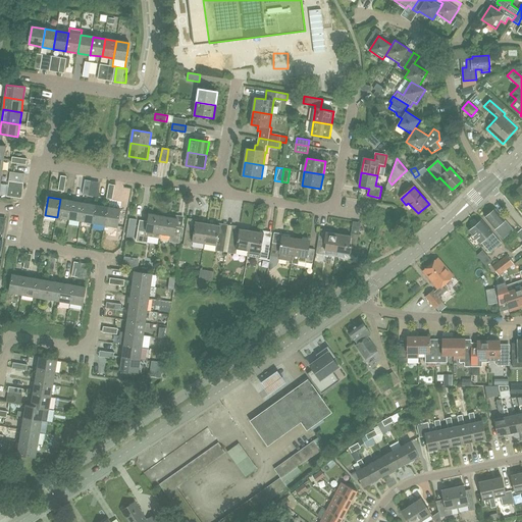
[(57,217),(69,219),(72,201),(60,199),(57,217)]
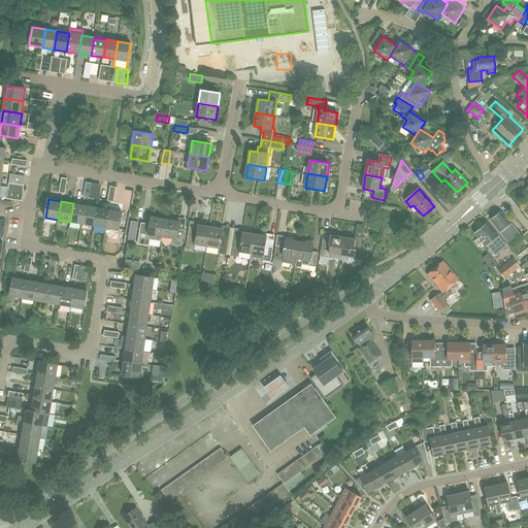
[(70,222),(83,224),(86,205),(73,203),(70,222)]
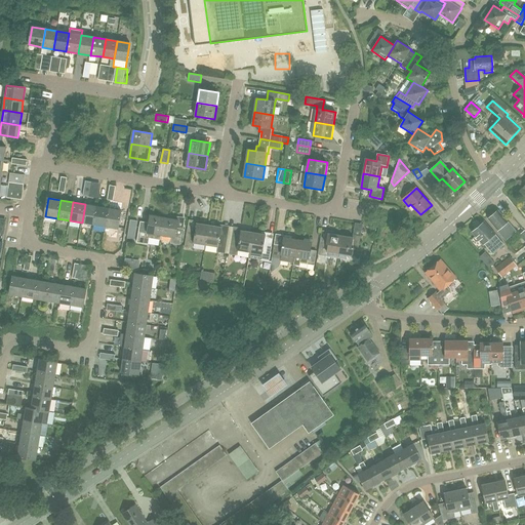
[(82,223),(94,225),(97,206),(85,204),(82,223)]
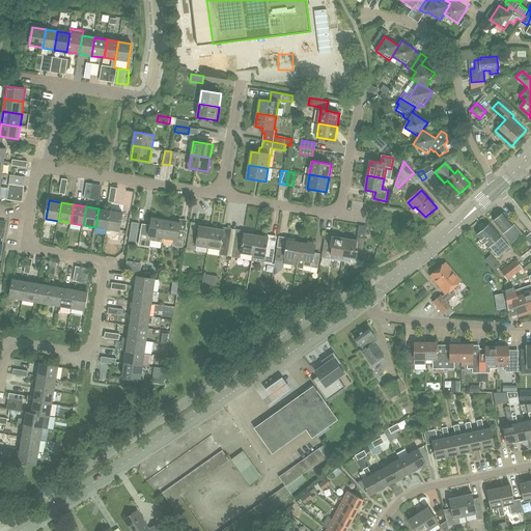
[(95,227),(108,229),(111,211),(99,208),(95,227)]
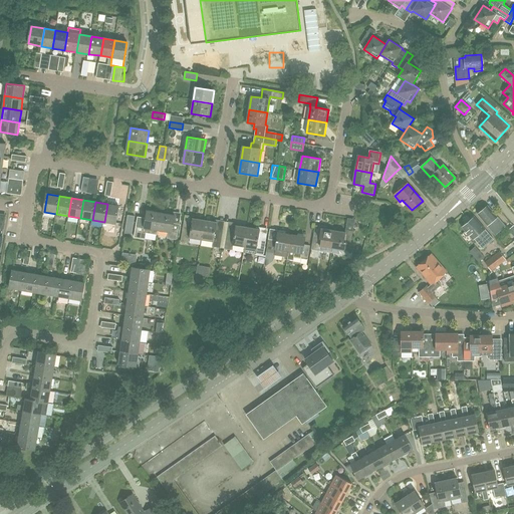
[(118,206),(107,204),(104,222),(115,224),(118,206)]
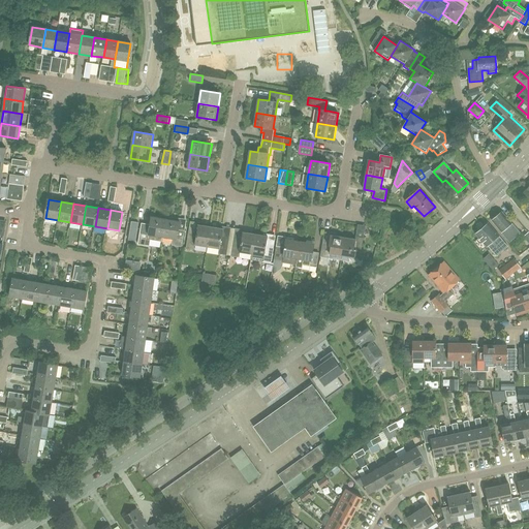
[(503,212),(493,221),(502,232),(509,241),(520,232),(512,224),(503,212)]
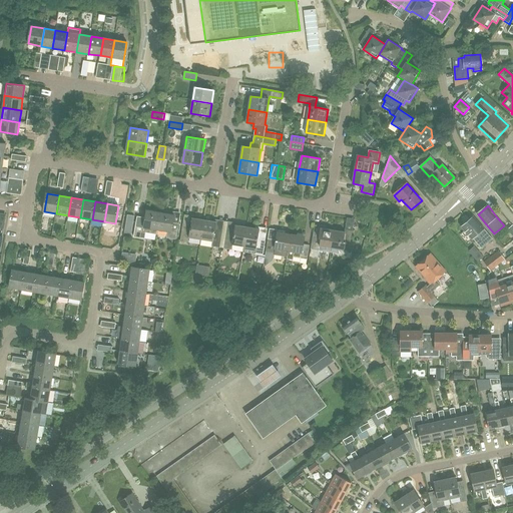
[(157,234),(158,230),(161,212),(147,210),(145,218),(137,216),(134,237),(144,238),(145,232),(157,234)]
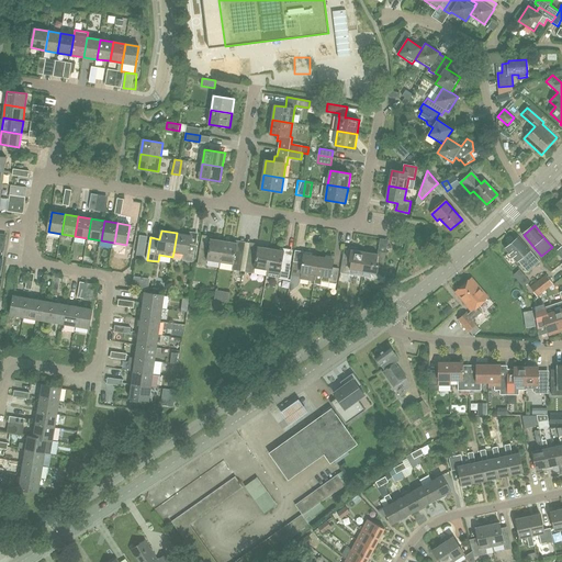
[(189,267),(189,262),(193,263),(197,246),(190,244),(191,235),(177,233),(173,253),(183,254),(182,261),(184,261),(183,266),(189,267)]
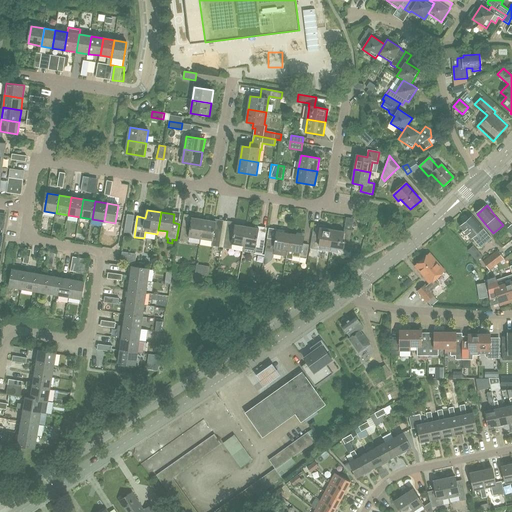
[(127,214),(124,232),(131,234),(134,215),(127,214)]
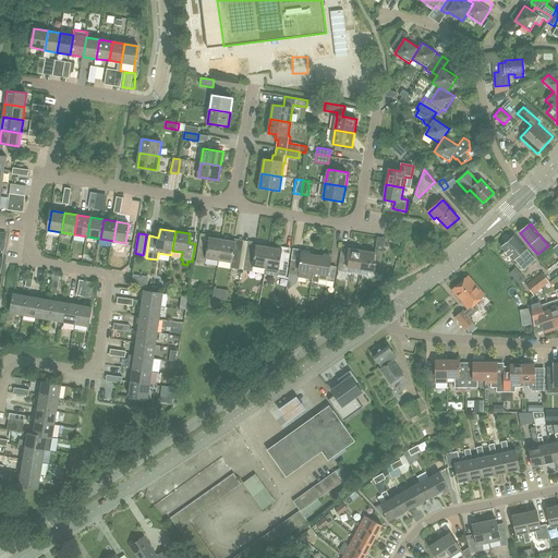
[(508,239),(508,242),(502,247),(513,261),(514,259),(523,270),(535,259),(516,237),(512,235),(508,239)]
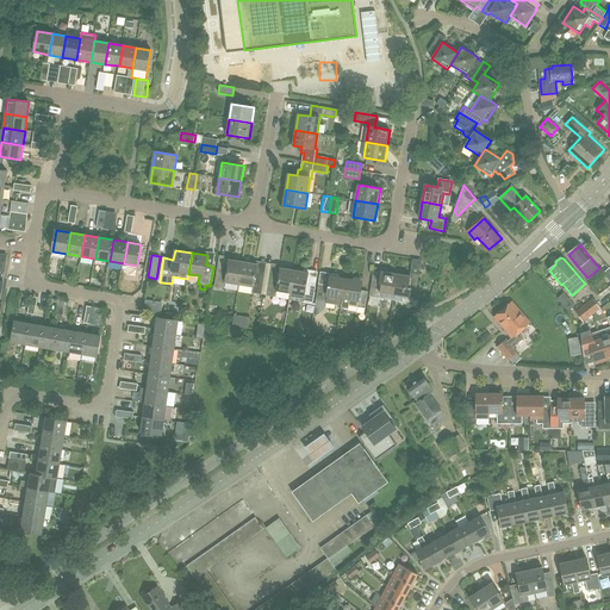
[(238,285),(243,261),(229,260),(228,269),(218,267),(215,287),(224,288),(225,282),(238,285)]
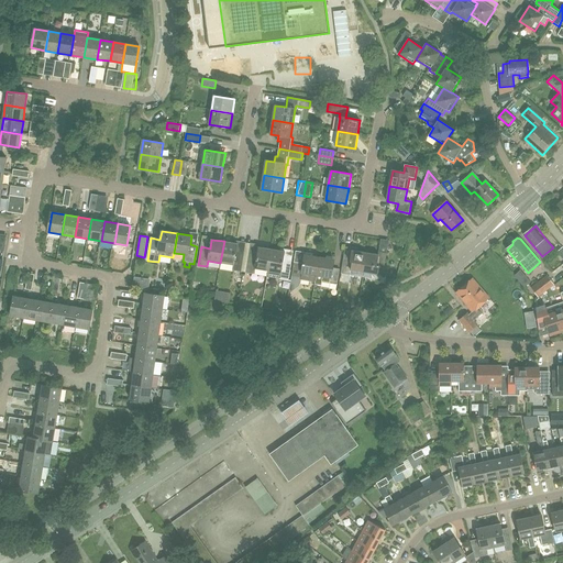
[(224,241),(220,263),(234,265),(233,271),(242,273),(244,254),(236,252),(238,243),(224,241)]
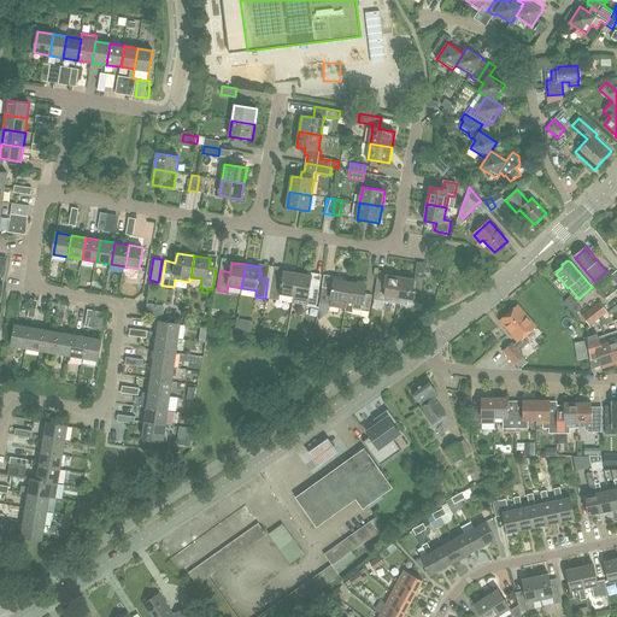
[(294,297),(298,274),(283,271),(282,281),(272,278),(269,299),(278,300),(280,294),(294,297)]
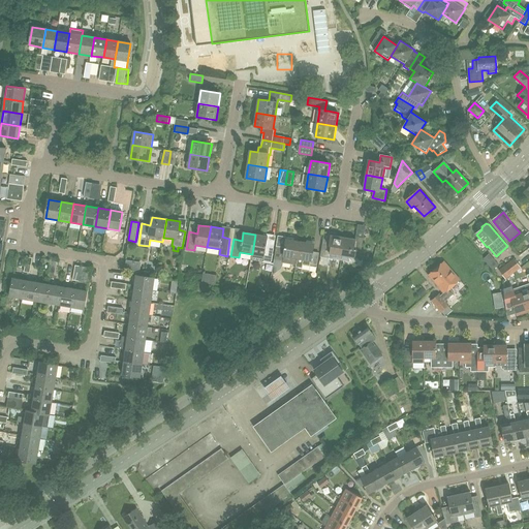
[(330,254),(342,255),(344,248),(342,247),(343,237),(335,236),(335,232),(331,232),(330,240),(323,239),(320,257),(330,258),(330,254)]
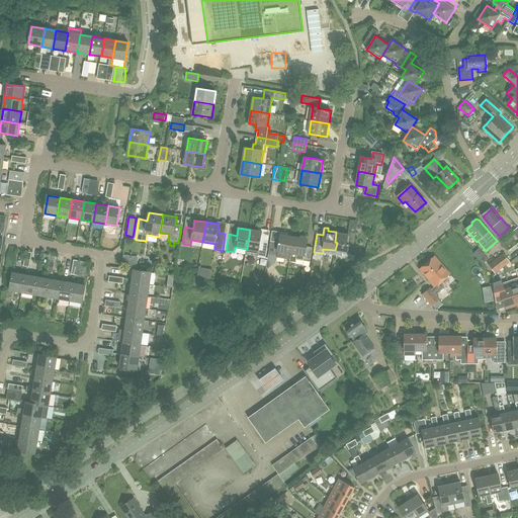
[(250,230),(247,249),(246,255),(266,258),(269,241),(261,240),(262,232),(250,230)]
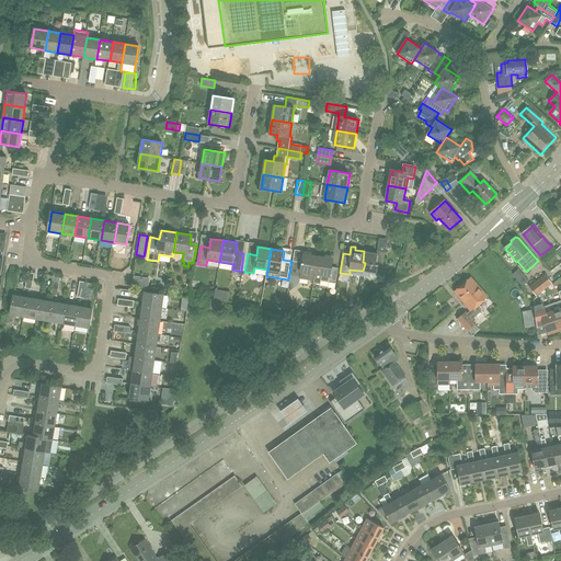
[(365,249),(364,251),(363,262),(365,263),(363,271),(364,272),(363,276),(371,277),(374,276),(374,273),(377,274),(378,264),(384,265),(386,252),(378,251),(377,253),(368,252),(368,249),(365,249)]
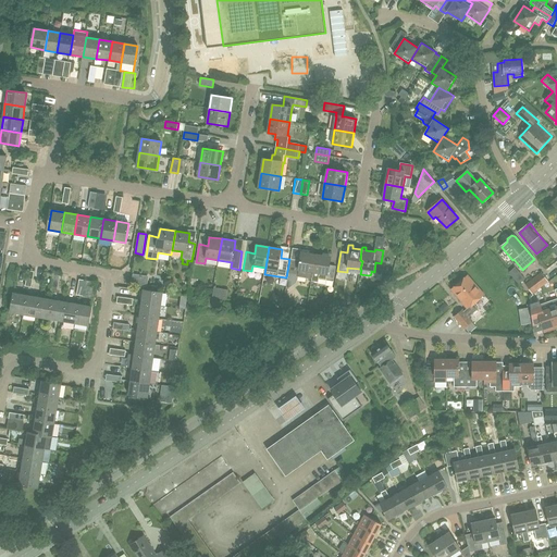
[(288,274),(312,277),(316,255),(301,252),(300,261),(291,259),(288,274)]
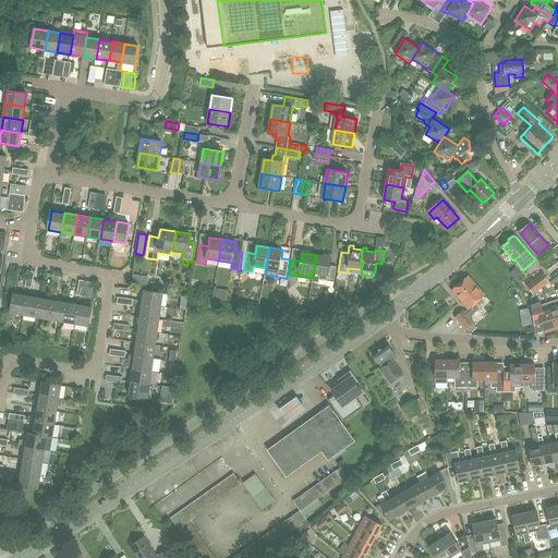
[(335,282),(337,267),(330,266),(331,257),(316,255),(313,278),(312,281),(318,282),(319,280),(335,282)]
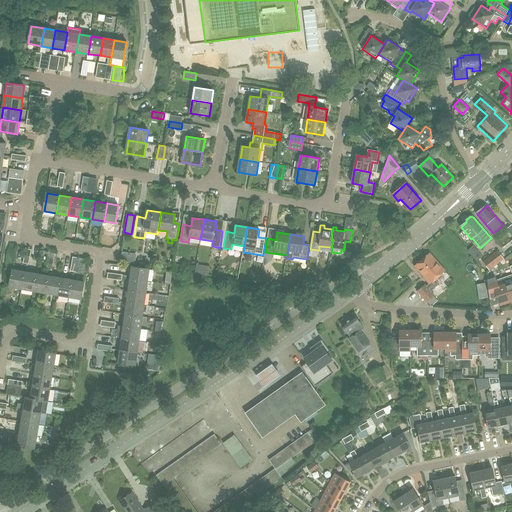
[(477,250),(471,255),(477,261),(483,256),(477,250)]
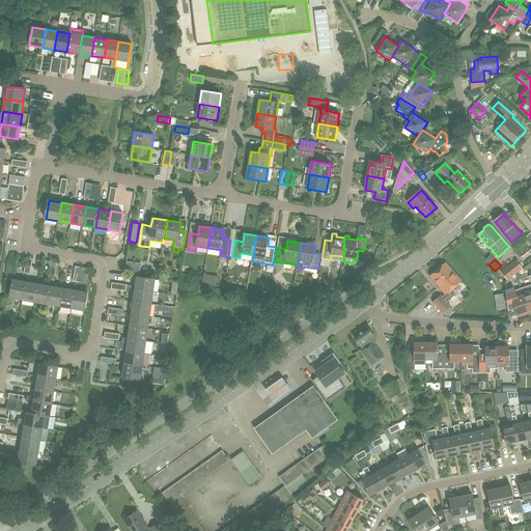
[(508,280),(523,269),(516,260),(501,272),(508,280)]
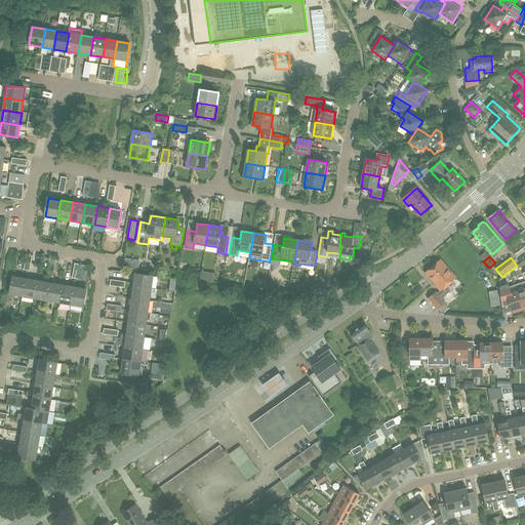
[(440,259),(425,273),(440,290),(436,293),(435,292),(428,298),(437,310),(445,303),(442,298),(450,291),(446,286),(456,278),(440,259)]
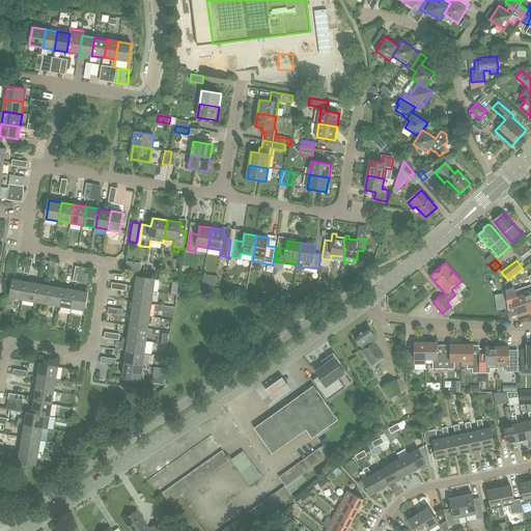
[(137,276),(135,289),(154,292),(159,292),(161,280),(156,279),(137,276)]
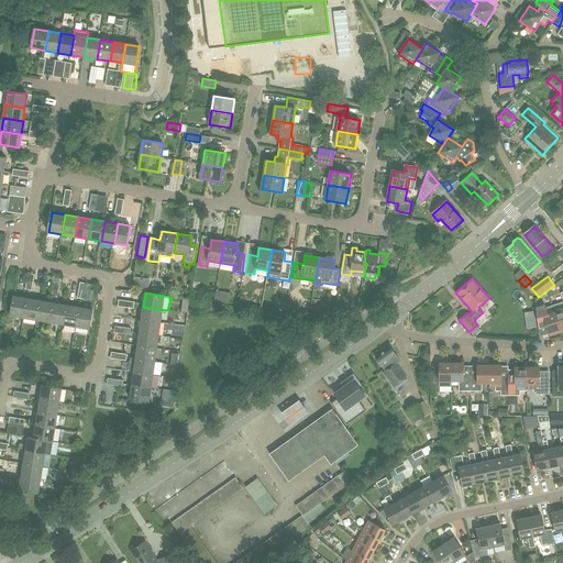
[(24,318),(28,298),(14,296),(11,316),(24,318)]
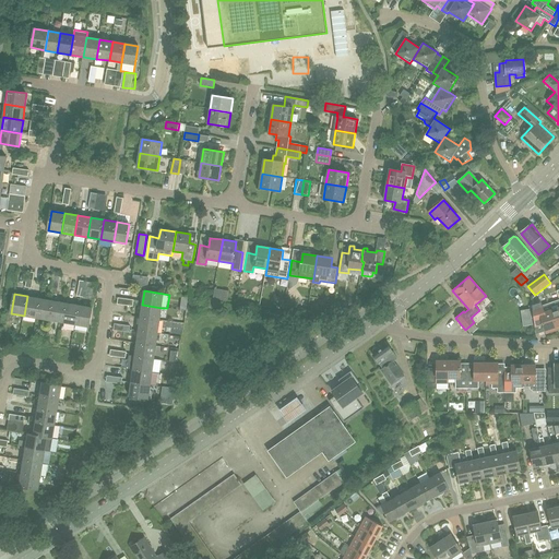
[(39,298),(27,296),(24,316),(36,318),(39,298)]
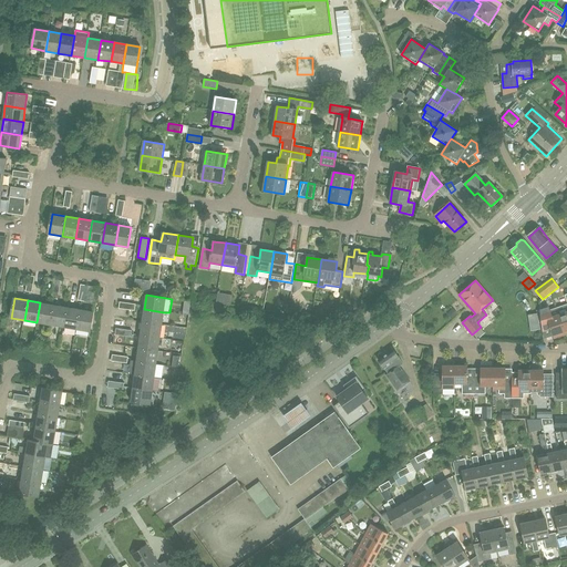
[(281,300),(278,306),(285,309),(288,303),(281,300)]
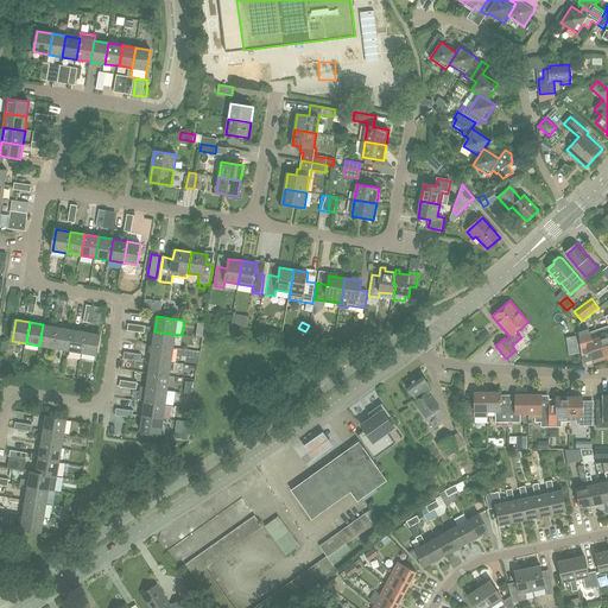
[(54,348),(57,327),(43,324),(39,346),(54,348)]
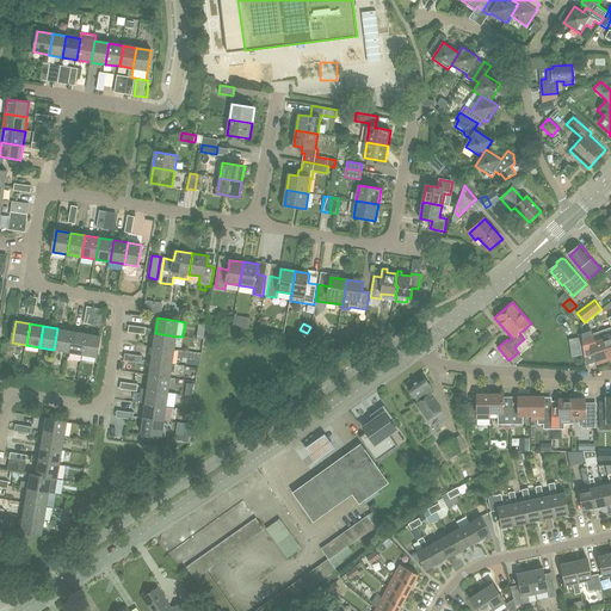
[(610,327),(599,332),(610,362),(610,360),(610,327)]
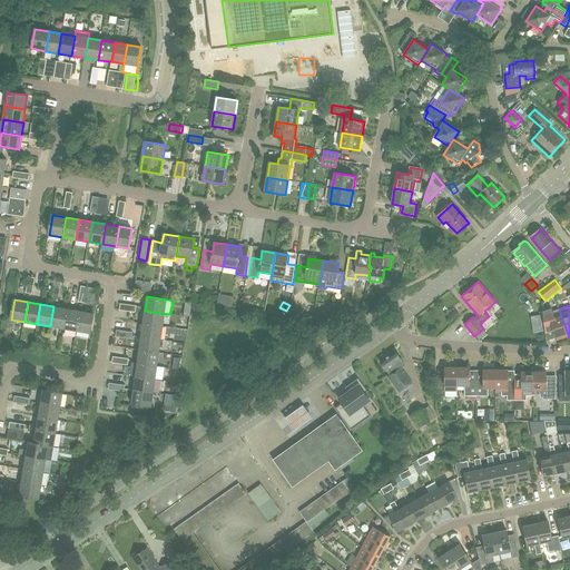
[(67,308),(53,306),(50,326),(64,328),(67,308)]
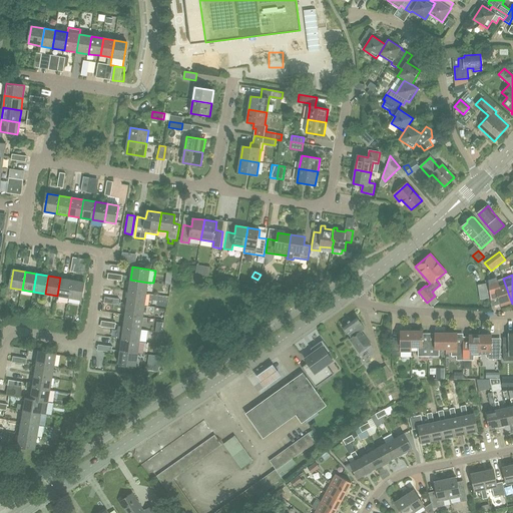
[(57,296),(69,298),(72,281),(60,278),(57,296)]
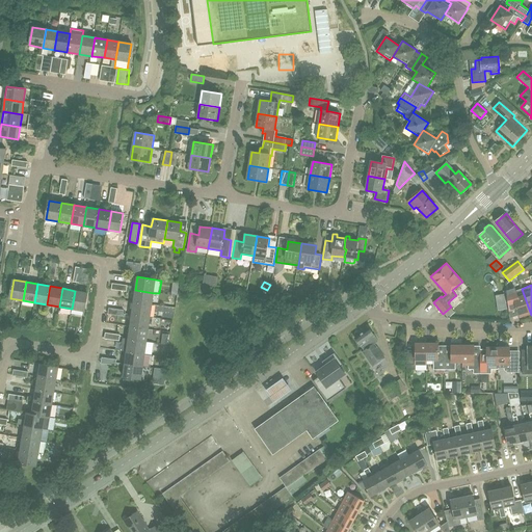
[(531,315),(522,289),(516,290),(515,289),(506,291),(509,311),(510,310),(516,308),(520,318),(531,315)]
